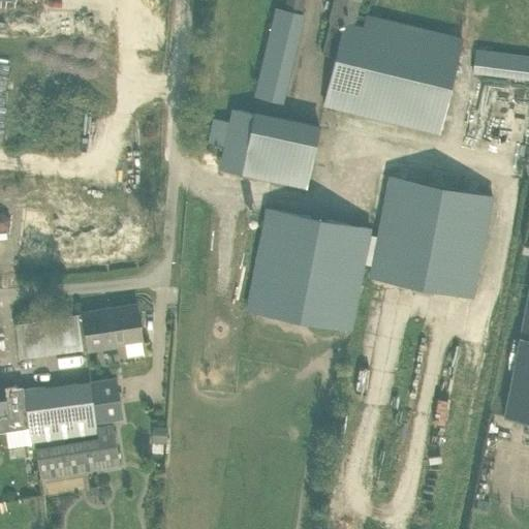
[(275,7),(254,95),(259,97),(281,102),(303,13),(299,12),(301,0),(286,0),(285,9),(281,8),(275,7)]
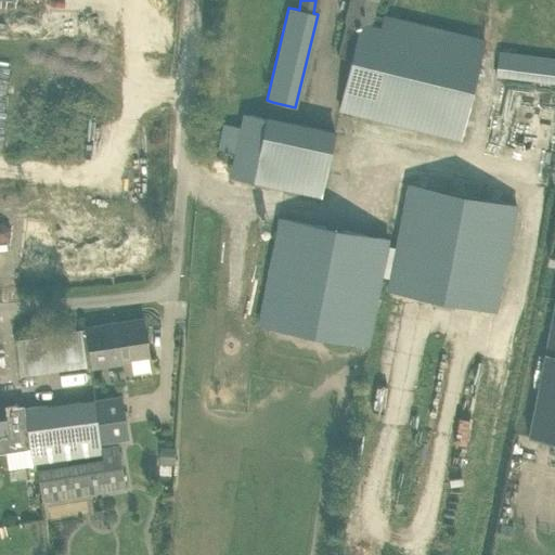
[(372,14),(375,0),(347,0),(343,21),(345,21),(337,54),(350,57),(337,111),(460,140),(483,40),(384,16),(384,17),(372,14)]
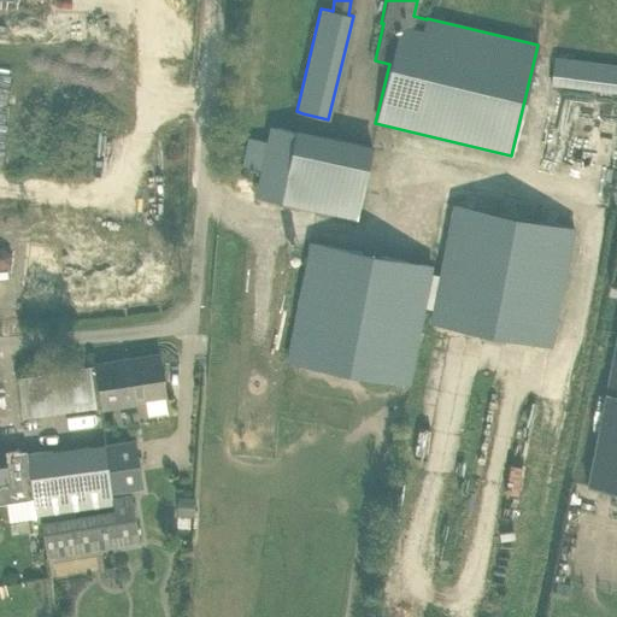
[(551,83),(616,92),(616,65),(553,58),(551,83)]
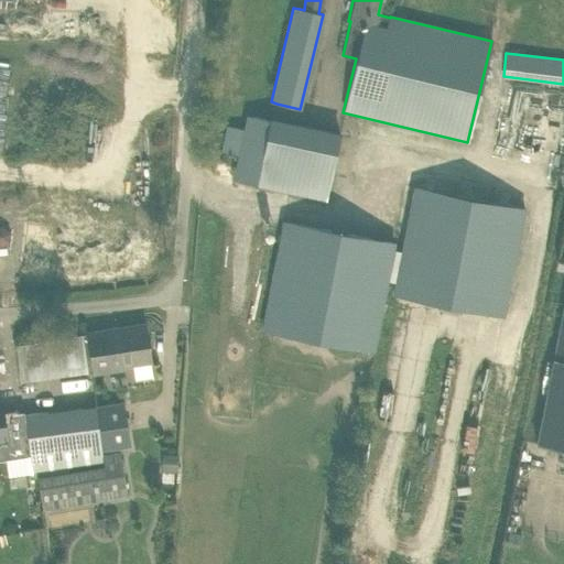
[(235,180),(256,184),(326,198),(340,131),(270,117),(269,120),(247,116),(245,129),(226,126),(221,152),(239,155),(235,180)]
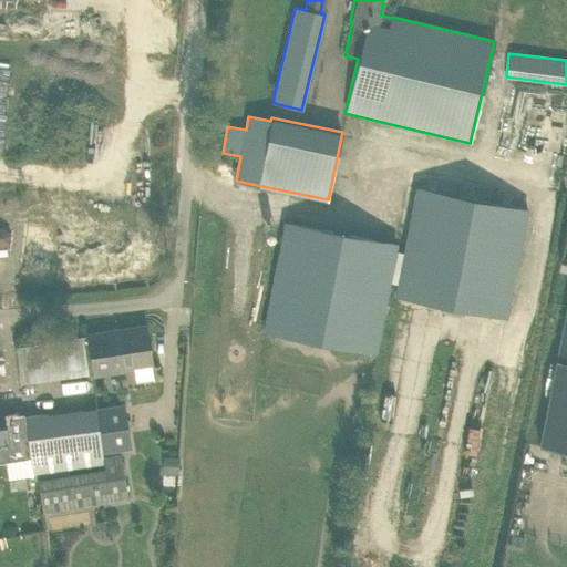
[(394,296),(507,318),(528,208),(415,186),(394,296)]
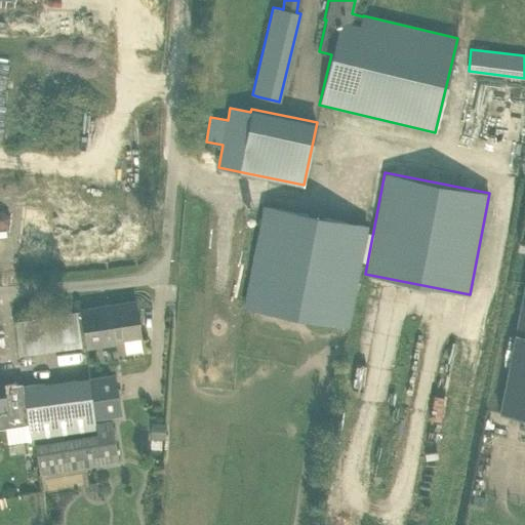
[(23,268),(144,257),(136,185),(89,189),(91,210),(40,214),(37,175),(14,177),(23,268)]
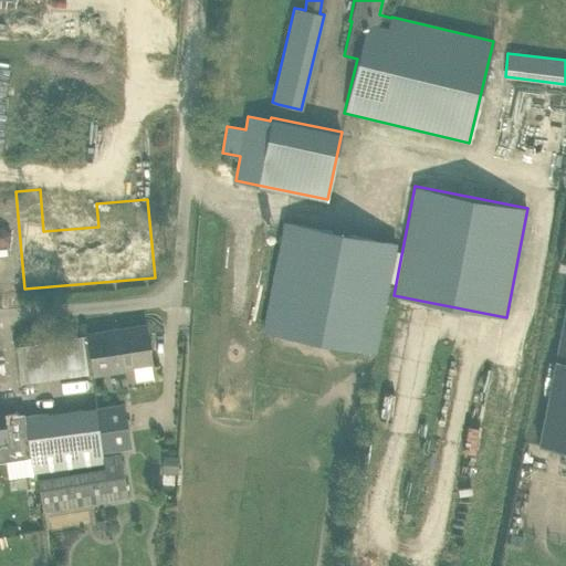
[(264,332),(286,336),(376,353),(397,244),(285,222),(264,332)]
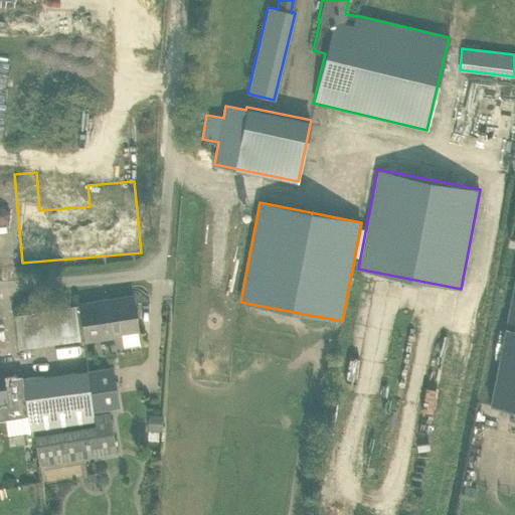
[(514,277),(490,405),(514,410),(514,277)]
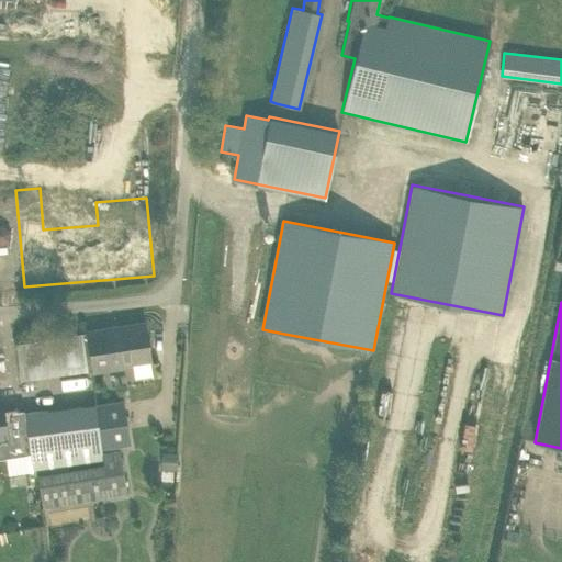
[(132,367),(134,380),(152,377),(149,363),(144,324),(87,333),(93,373),(132,367)]
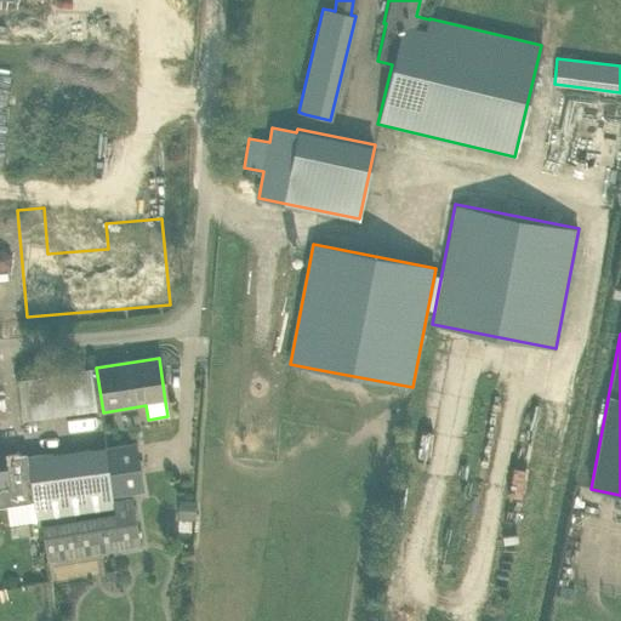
[(130,494),(143,491),(136,440),(104,445),(113,510),(39,523),(45,562),(140,545),(130,494)]
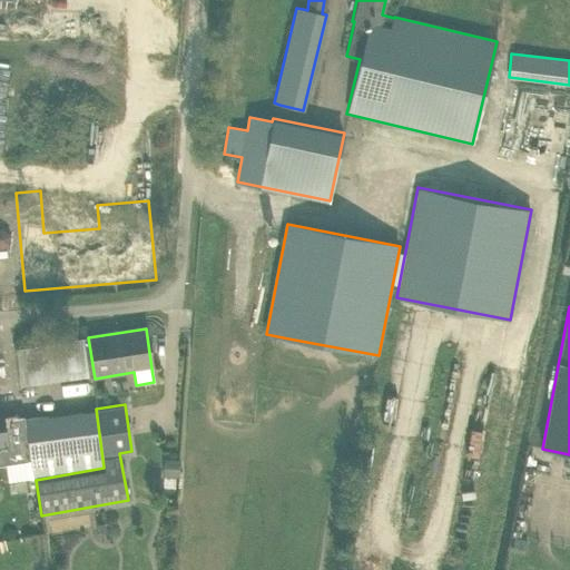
[(0,406),(0,460),(29,457),(23,412),(1,415),(0,406)]
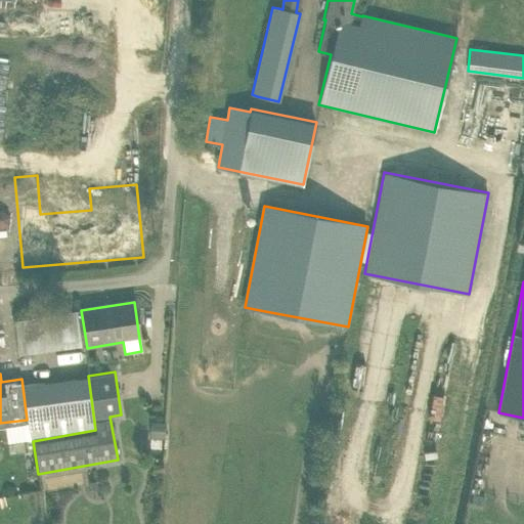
[(154,423),(153,436),(165,437),(166,423),(154,423)]
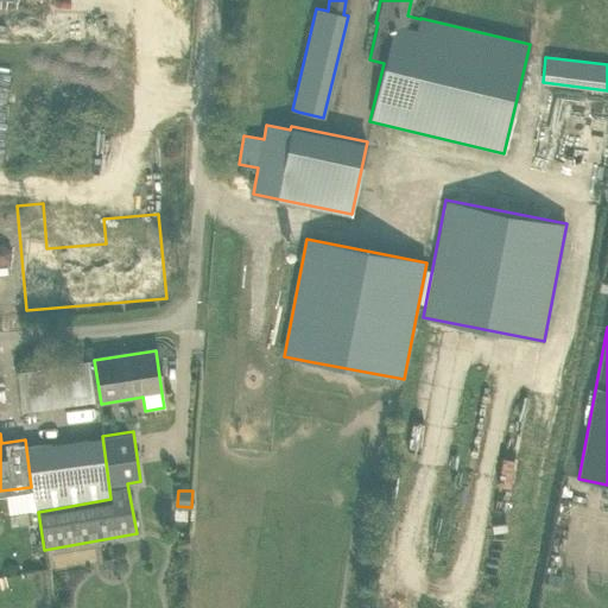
[(112,558),(103,561),(106,569),(113,568),(112,558)]
